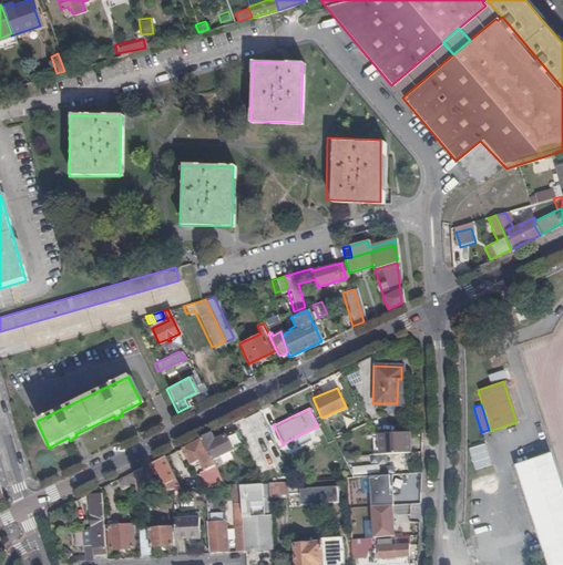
[(208,433),(200,438),(210,460),(243,444),(236,429),(213,440),(208,433)]
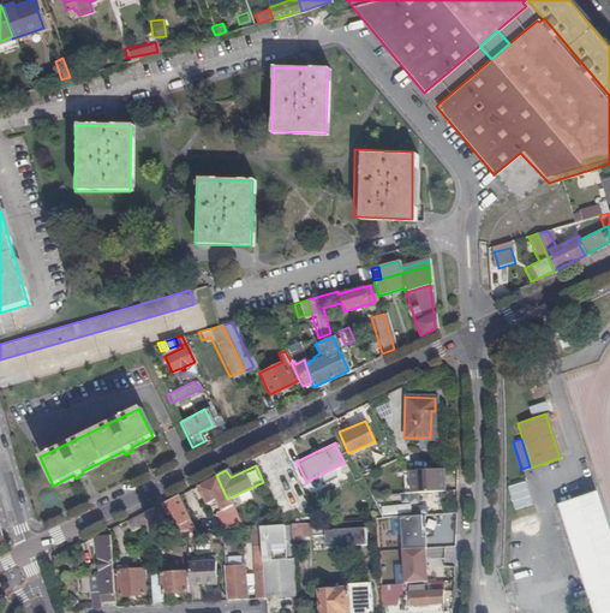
[(227,499),(216,475),(195,486),(204,504),(214,499),(219,510),(215,512),(220,528),(241,527),(232,506),(227,499)]
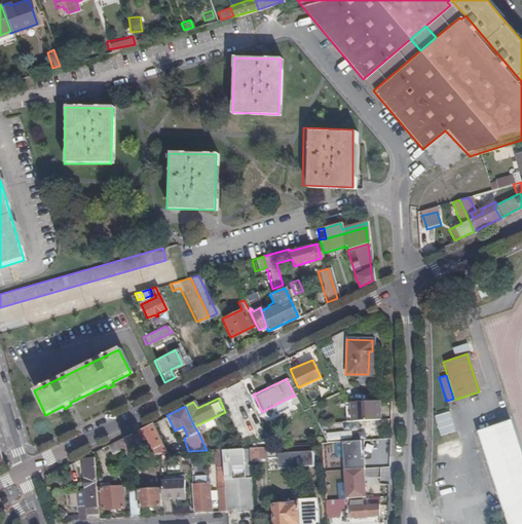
[(323,412),(326,443),(359,440),(363,440),(362,419),(353,419),(352,411),(323,412)]
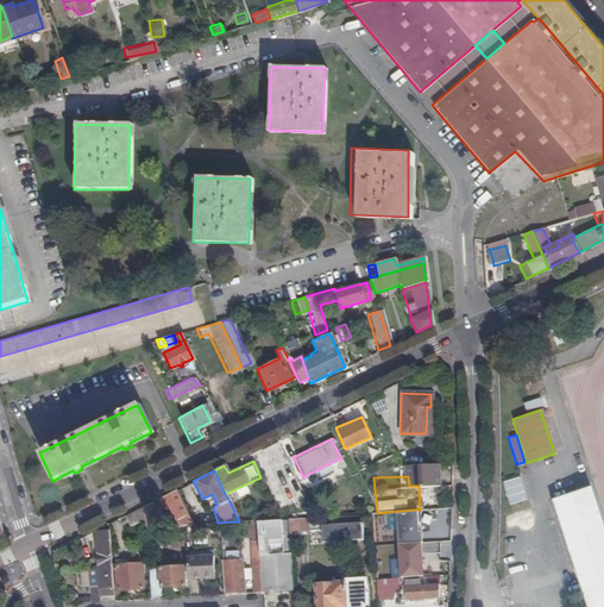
[(603,606),(603,529),(591,488),(552,500),(586,606),(603,606)]
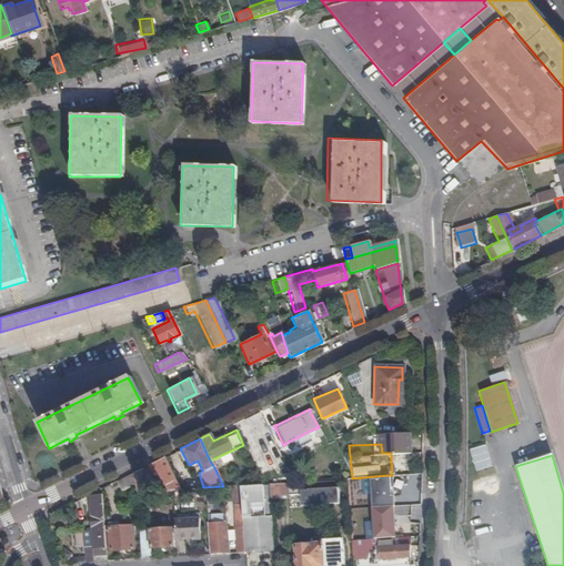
[(179,488),(163,456),(148,464),(152,474),(158,472),(165,489),(171,489),(172,489),(179,488)]
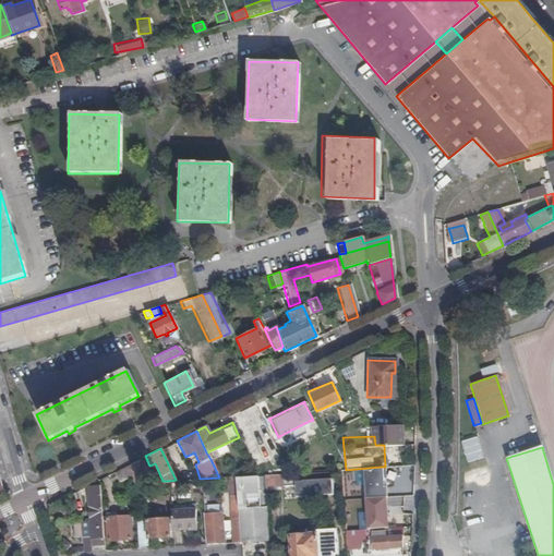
[(140,483),(135,460),(128,464),(131,475),(132,483),(140,483)]
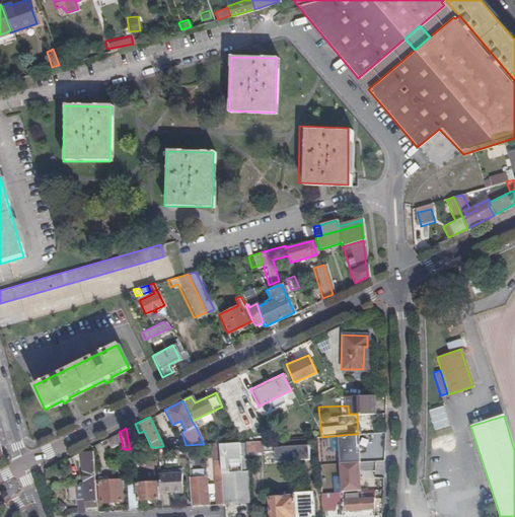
[(109,448),(122,442),(119,432),(104,439),(109,448)]
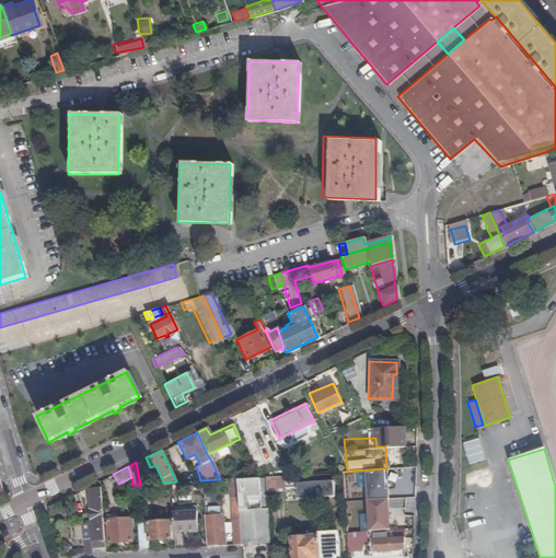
[(403,495),(403,467),(386,468),(382,468),(382,478),(393,479),(393,489),(396,489),(396,495),(403,495)]
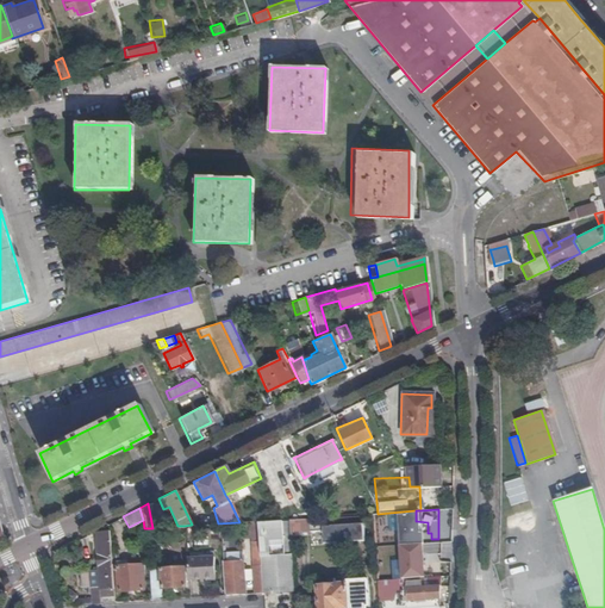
[(361,514),(320,516),(320,529),(322,543),(362,540),(361,514)]
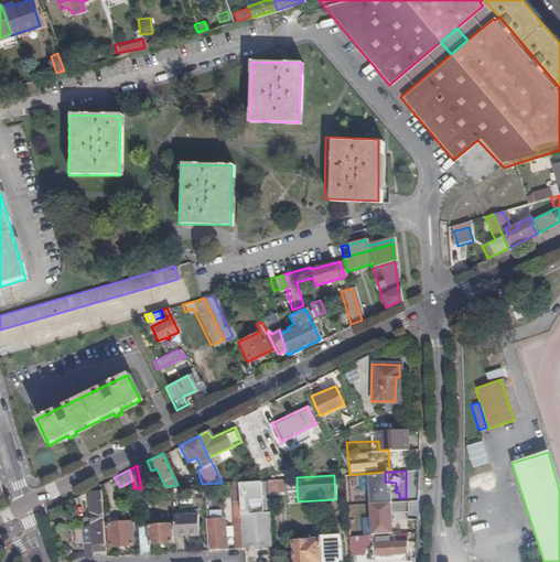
[(297,477),(284,478),(286,490),(297,489),(297,477)]
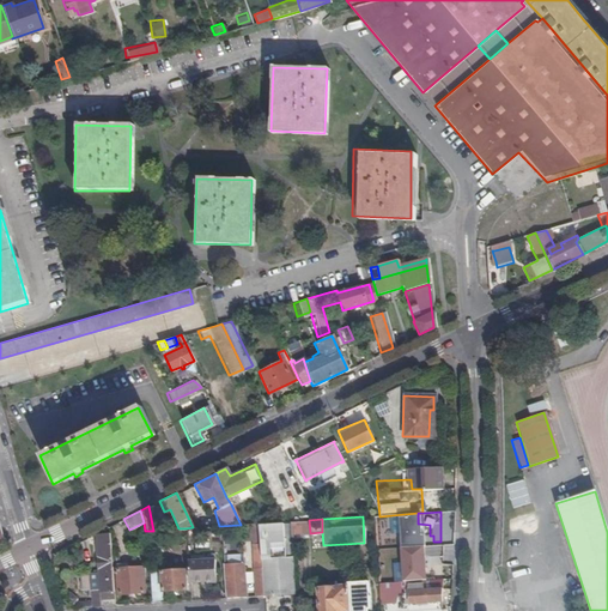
[(309,520),(289,521),(290,534),(310,533),(309,520)]
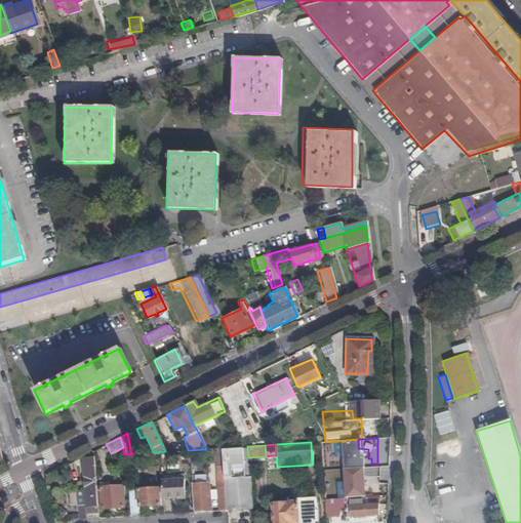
[(247,446),(221,448),(223,478),(249,476),(247,446)]
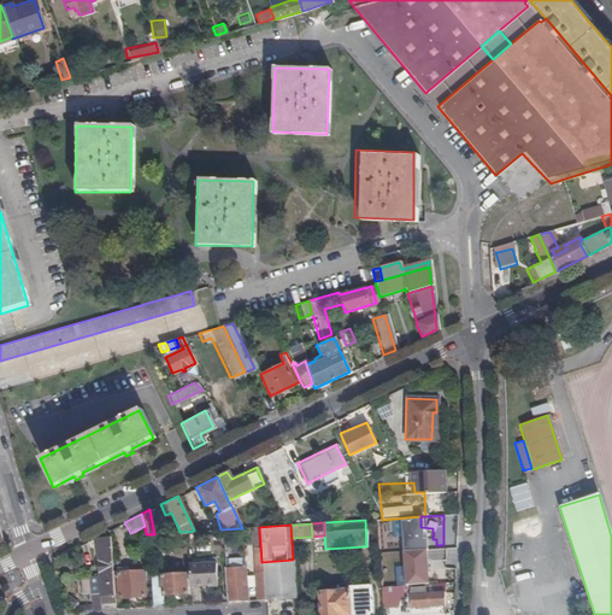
[(251,527),(252,544),(256,599),(264,599),(262,562),(259,527),(251,527)]
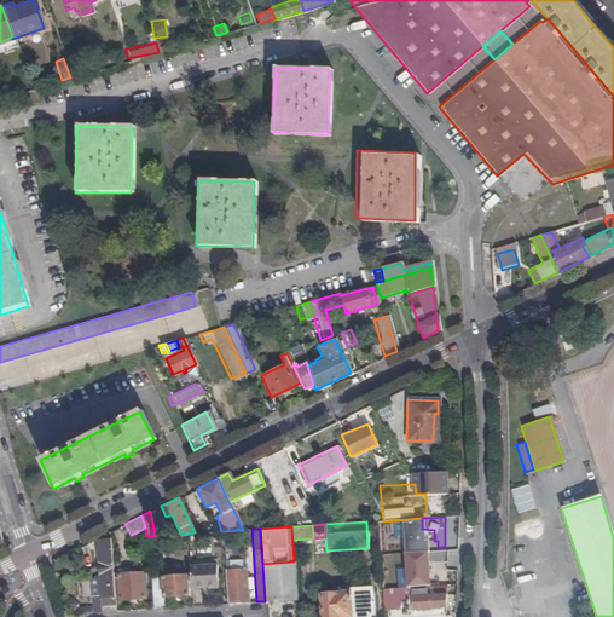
[(91,612),(114,611),(109,538),(94,540),(99,599),(90,599),(91,612)]
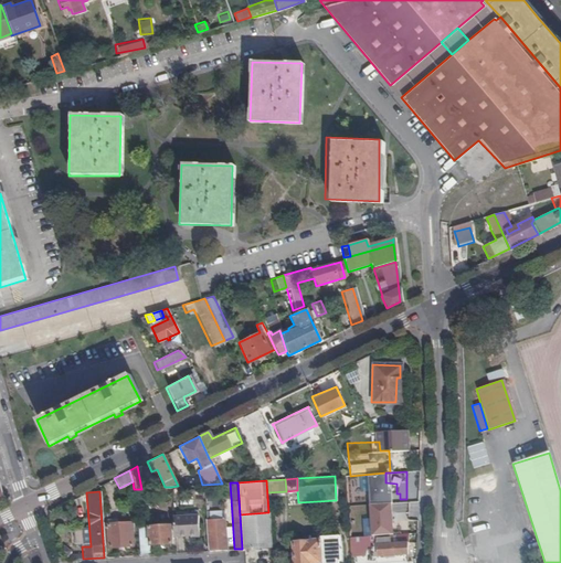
[(268,512),(240,514),(242,549),(271,546),(268,512)]
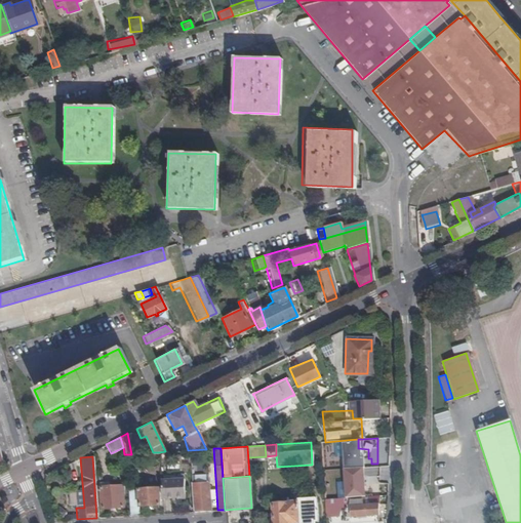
[(161,479),(162,497),(184,495),(182,478),(161,479)]
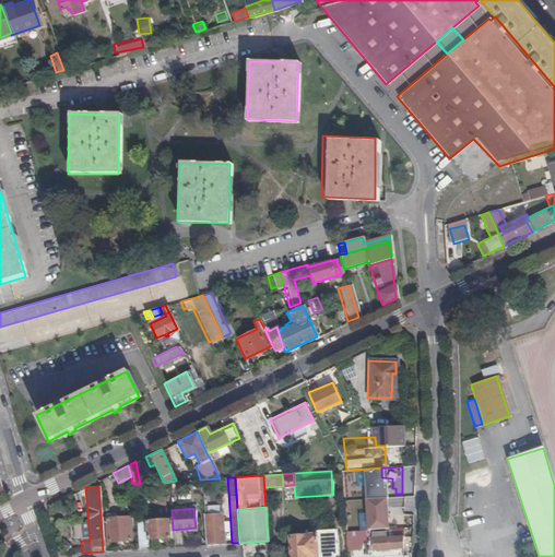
[(402,510),(390,510),(390,528),(401,528),(402,510)]
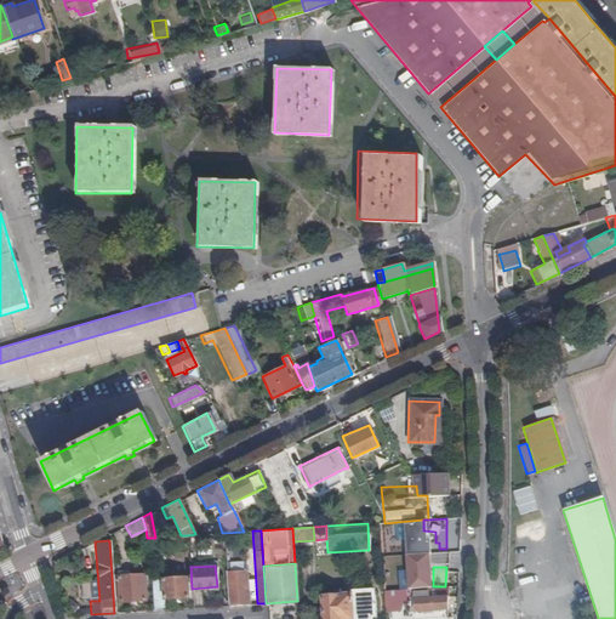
[(118,601),(143,600),(143,574),(124,575),(124,571),(115,571),(118,601)]
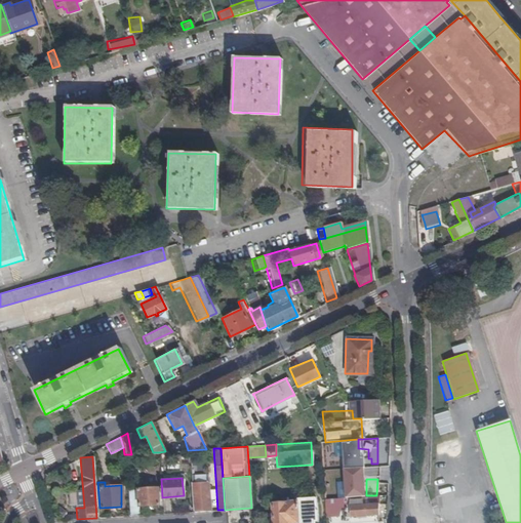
[(206,482),(191,482),(192,512),(208,511),(206,482)]
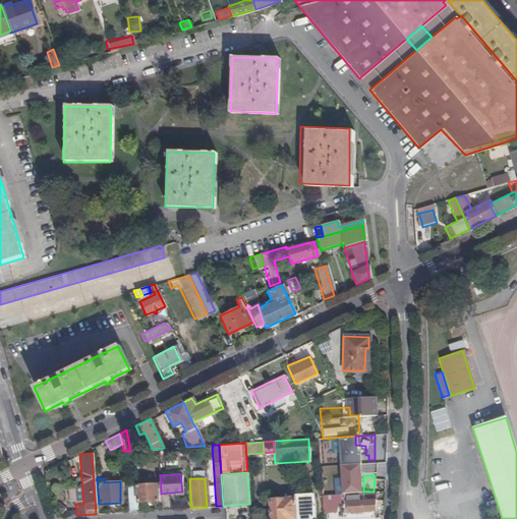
[(127,512),(137,512),(136,502),(157,501),(156,484),(126,486),(127,512)]
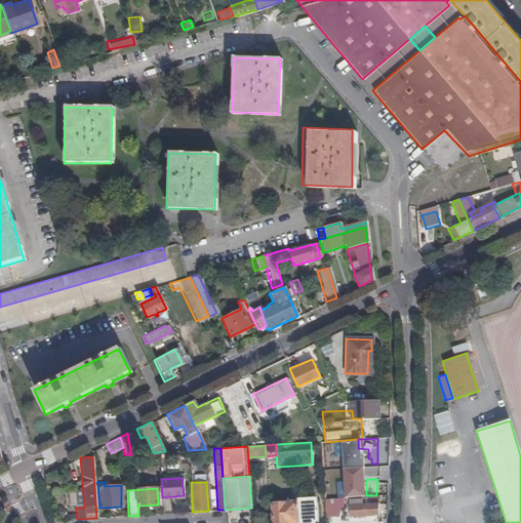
[(366,495),(349,496),(349,505),(376,503),(376,495),(366,495)]
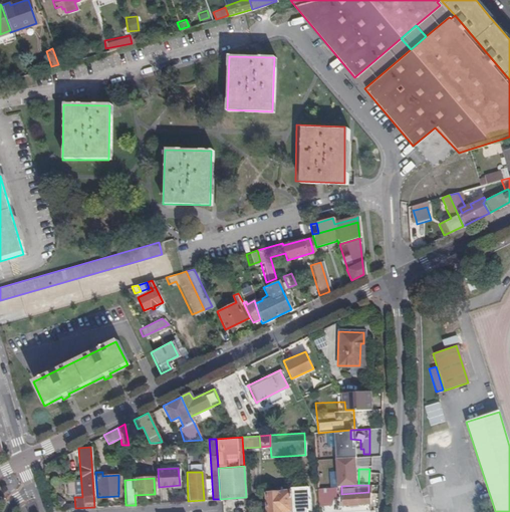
[(289,491),(266,493),(266,511),(280,511),(291,511),(306,510),(308,510),(306,487),(289,488),(289,491)]
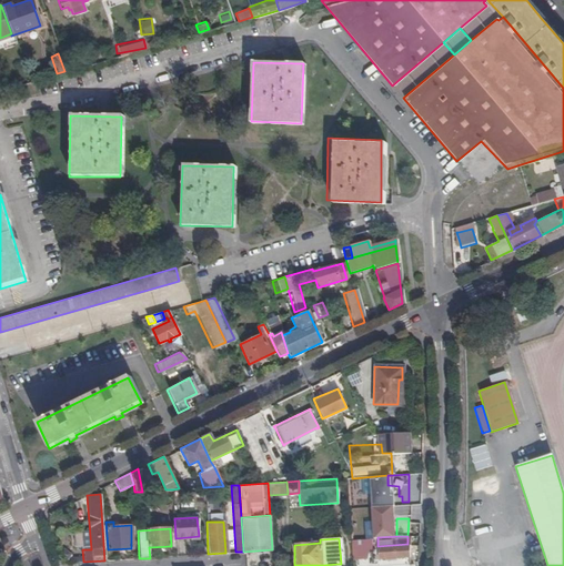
[(369,538),(350,539),(351,556),(361,556),(361,554),(365,554),(365,552),(370,551),(369,538)]
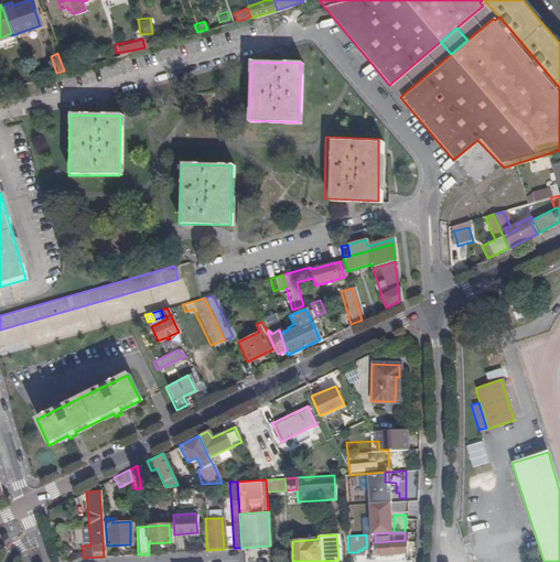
[(405,540),(375,542),(369,542),(369,554),(405,552),(405,540)]
